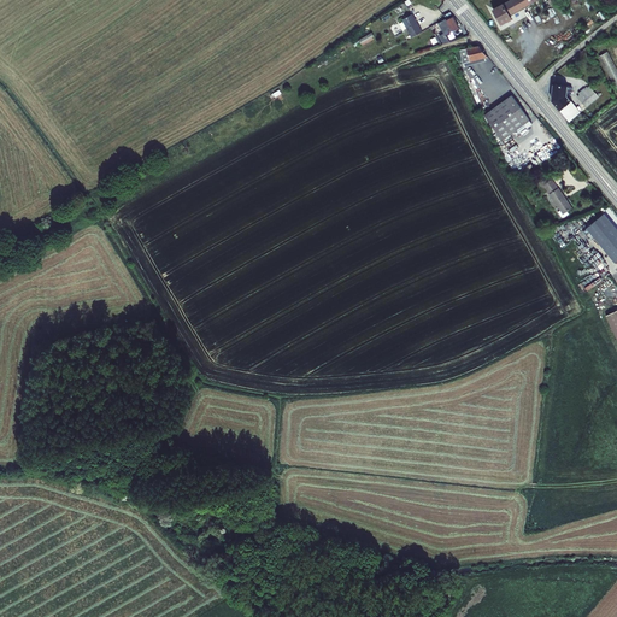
[(507,0),(495,6),(504,21),(513,16),(511,12),(533,0),(507,0)]
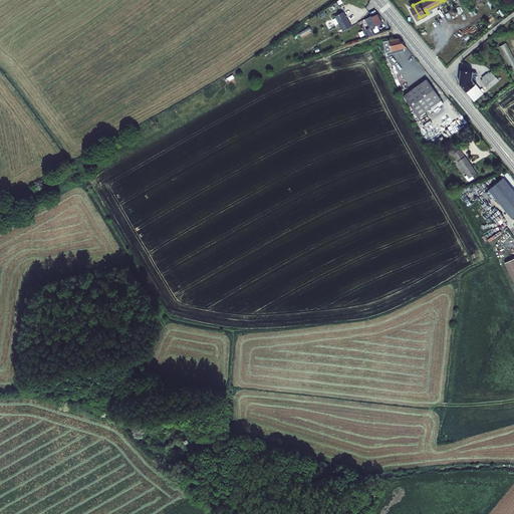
[(370,15),(369,14),(363,17),(368,28),(380,22),(375,13),(370,15)]
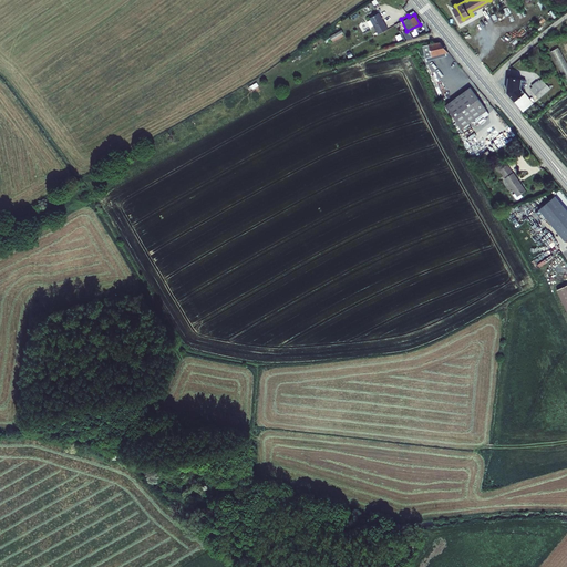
[(381,17),(370,22),(377,34),(388,29),(381,17)]
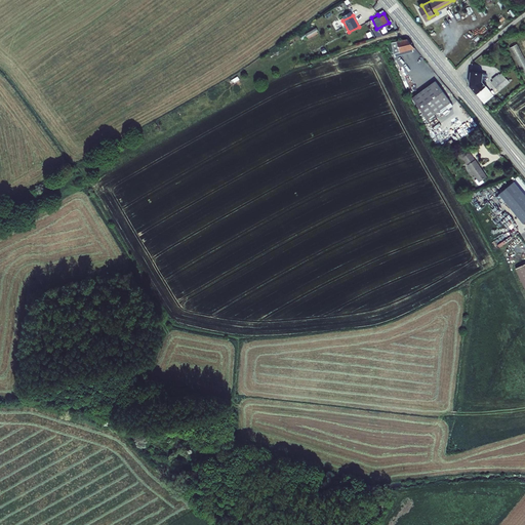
[(317,32),(305,38),(308,43),(320,36),(317,32)]
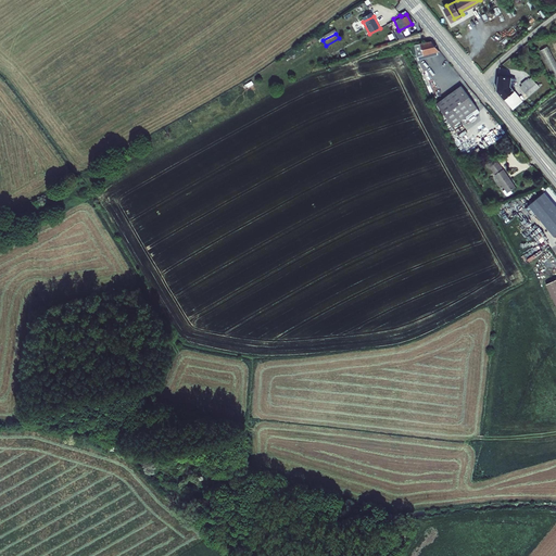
[(434,40),(415,43),(417,54),(443,51),(434,40)]
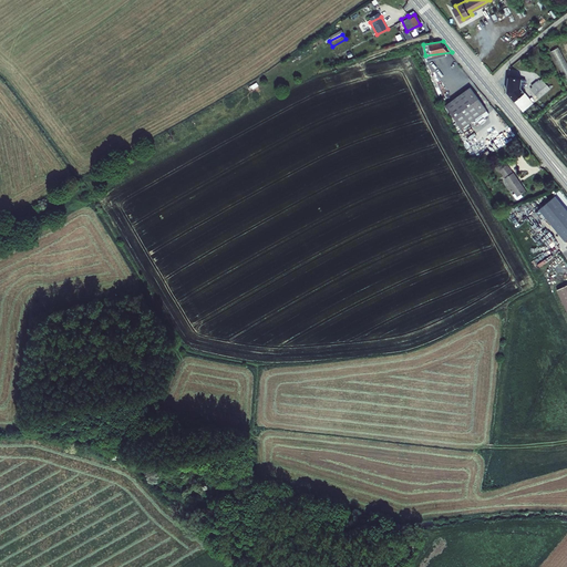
[(566,81),(566,80),(566,63),(558,48),(549,52),(566,81)]
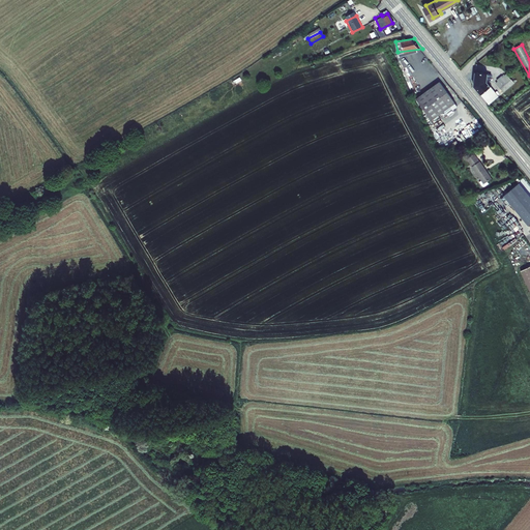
[(490,70),(477,69),(476,86),(490,104),(491,104),(501,95),(498,92),(495,95),(491,90),(494,87),(489,81),(490,70)]
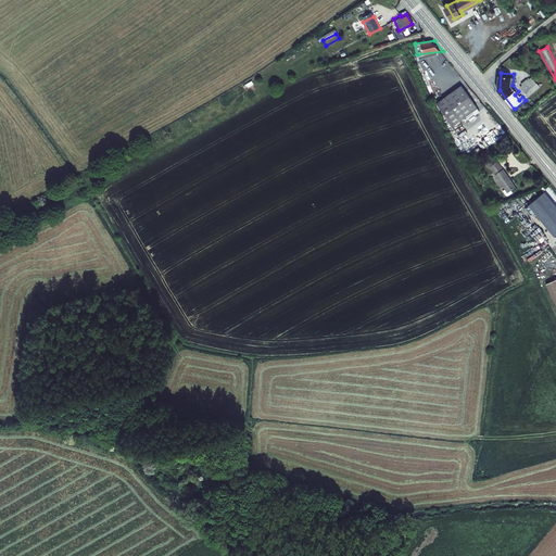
[(540,88),(531,77),(520,87),(528,97),(540,88)]
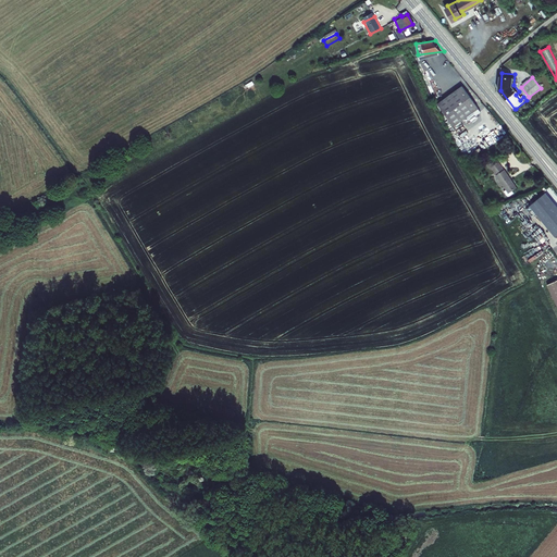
[(480,109),(462,87),(440,106),(457,127),(480,109)]
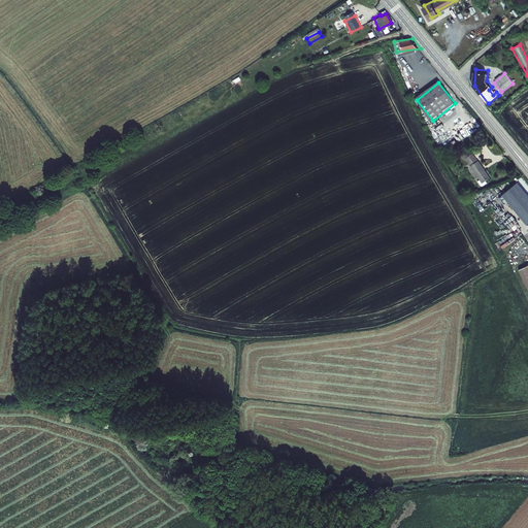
[(454,121),(465,137),(471,132),(461,117),(454,121)]
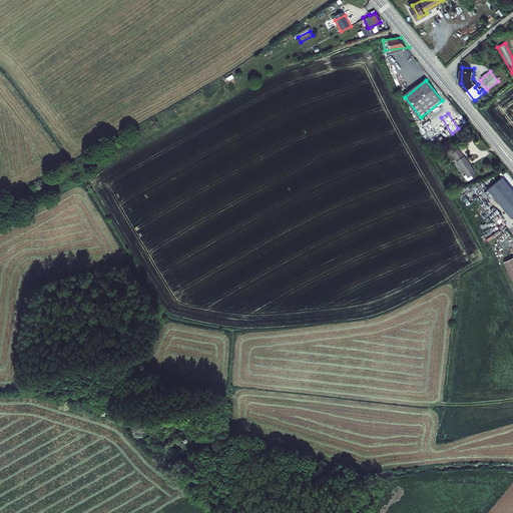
[(454,153),(470,176),(477,171),(466,155),(465,155),(461,148),(454,153)]
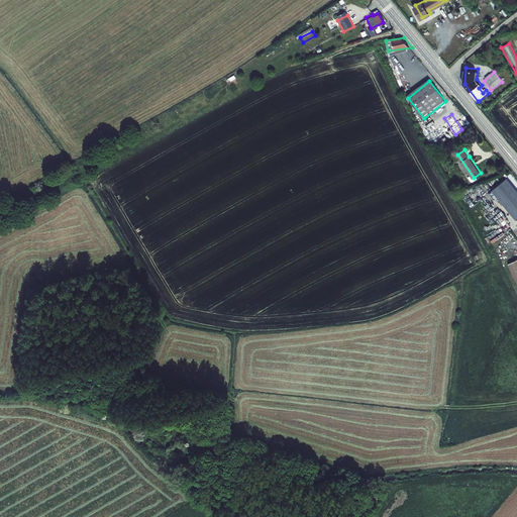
[(516,190),(508,180),(494,192),(516,219),(516,190)]
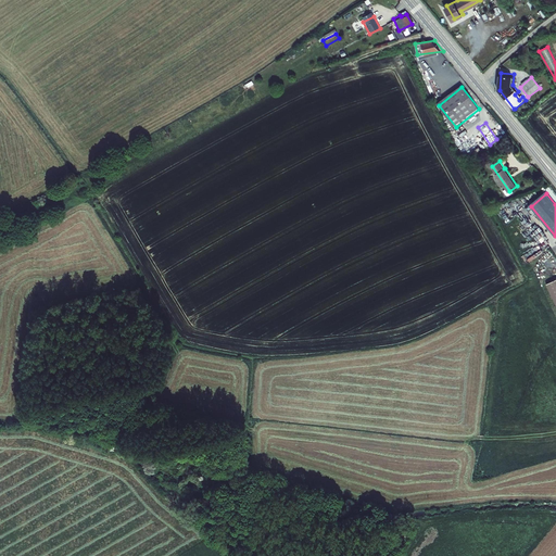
[(555,280),(546,285),(555,306),(555,280)]
